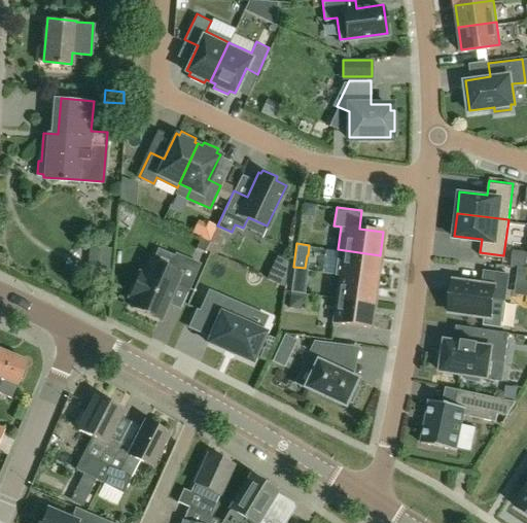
[(377,278),(380,255),(338,249),(335,273),(377,278)]
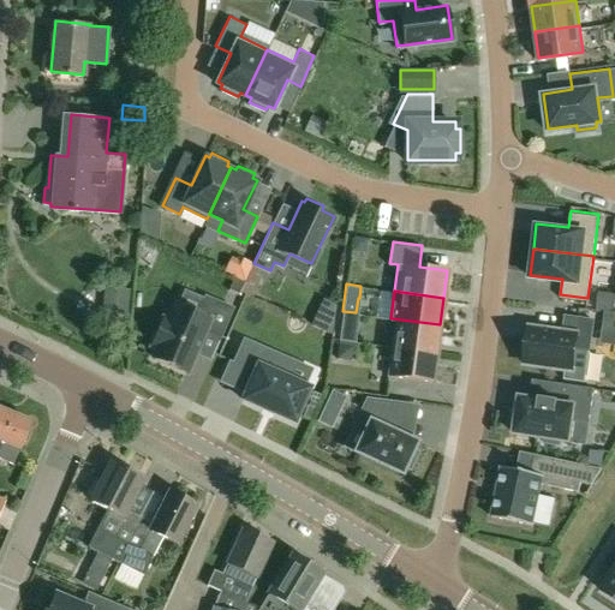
[(153,354),(186,369),(204,328),(221,335),(233,306),(206,293),(197,311),(177,301),(168,320),(163,317),(151,344),(157,346),(153,354)]
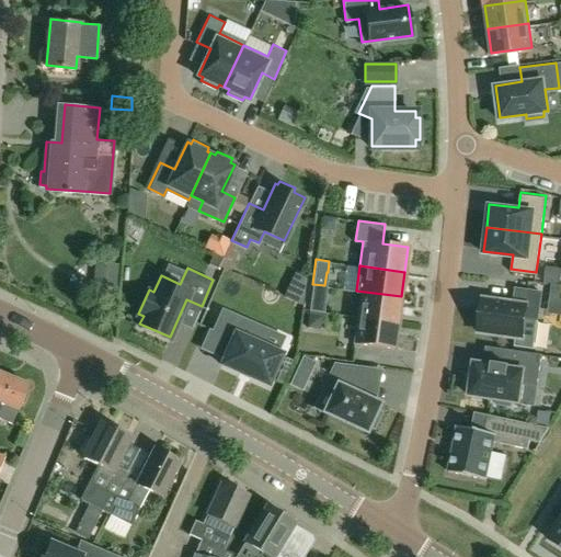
[(323,310),(327,285),(324,285),(312,284),(309,308),(323,310)]
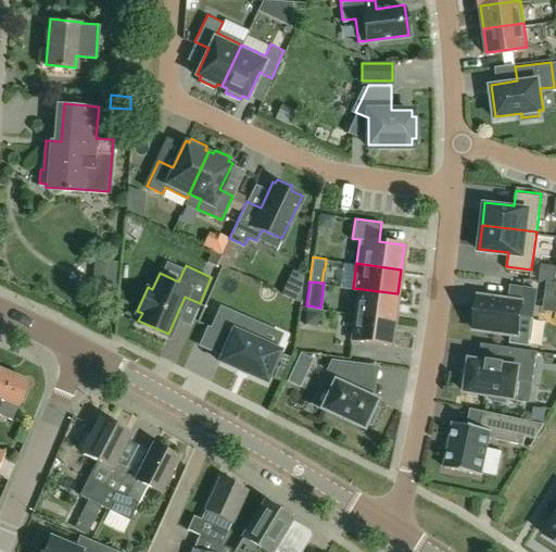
[(475,324),(475,326),(517,333),(520,313),(533,315),(536,287),(510,284),(509,298),(483,295),(482,304),(478,303),(477,306),(472,305),(470,324),(475,324)]
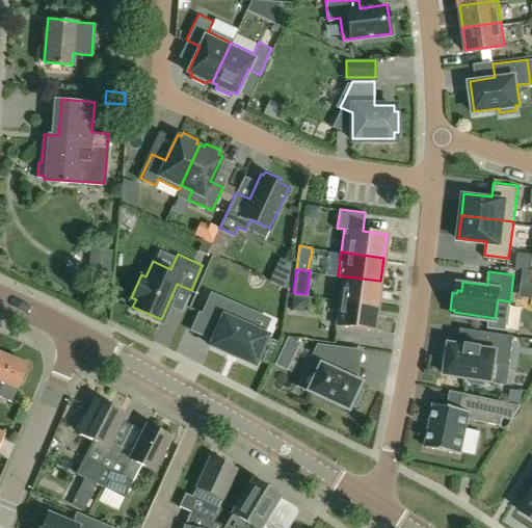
[(339,298),(377,304),(380,281),(338,275),(342,276),(339,298)]
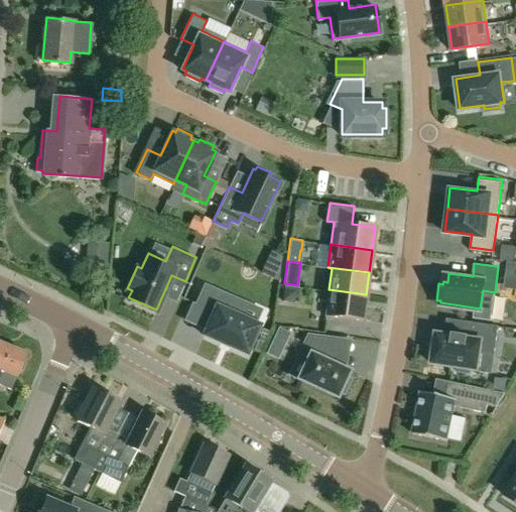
[(205,282),(196,302),(214,310),(205,333),(247,352),(259,324),(237,314),(244,299),(205,282)]
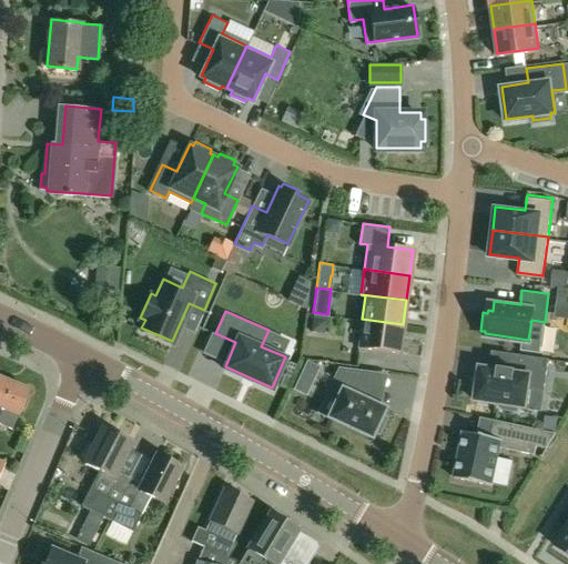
[(399,351),(403,324),(362,319),(358,345),(399,351)]
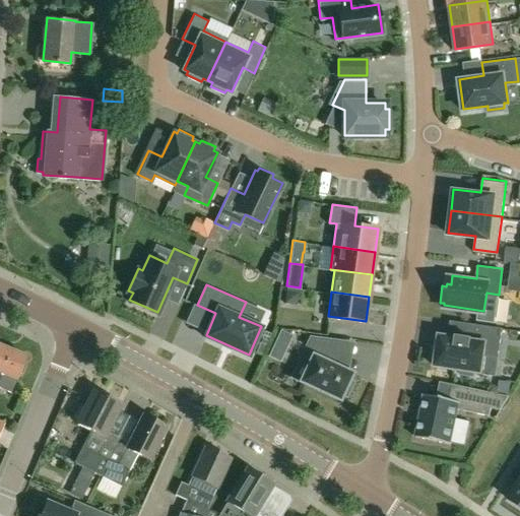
[(435,337),(433,350),(437,351),(435,364),(460,368),(460,372),(473,374),(474,370),(481,371),(483,352),(498,355),(503,326),(466,321),(464,336),(456,334),(456,336),(440,334),(439,337),(435,337)]
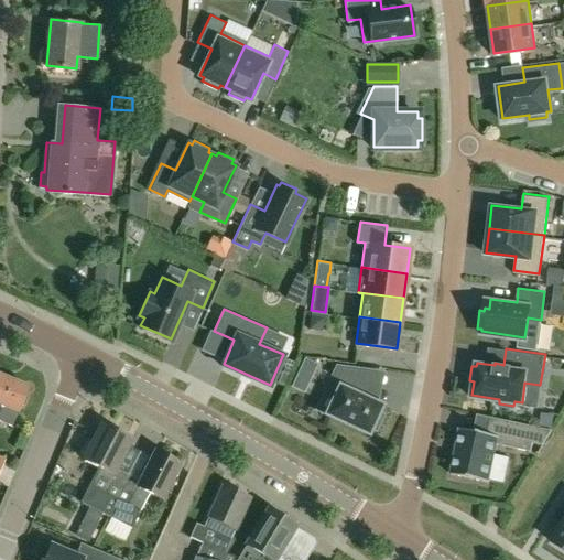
[(326,412),(369,432),(371,426),(376,428),(383,412),(379,410),(381,405),(361,395),(367,368),(336,364),(326,387),(336,391),(326,412)]
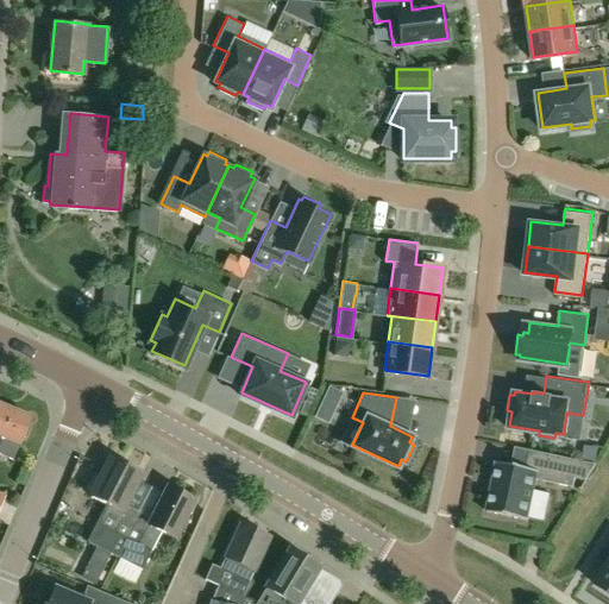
[(0,451),(11,457),(29,414),(0,401),(0,451)]
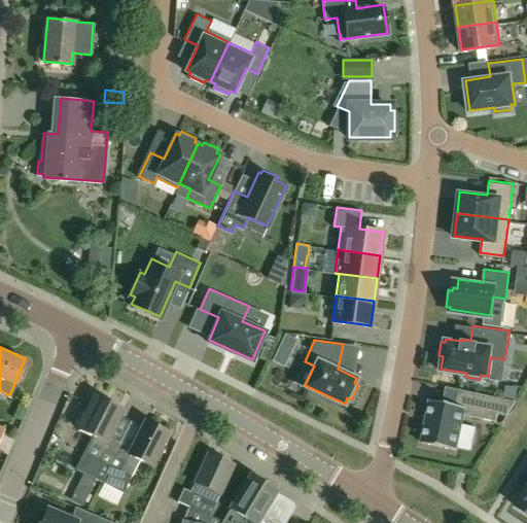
[(513,415),(516,399),(458,387),(455,404),(430,398),(421,441),(456,448),(463,412),(496,419),(497,411),(513,415)]
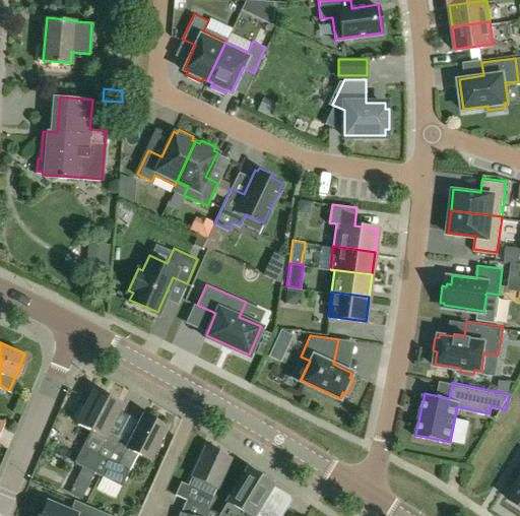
[(92,428),(83,444),(76,459),(99,471),(100,471),(118,434),(107,428),(120,401),(92,388),(76,420),(92,428)]
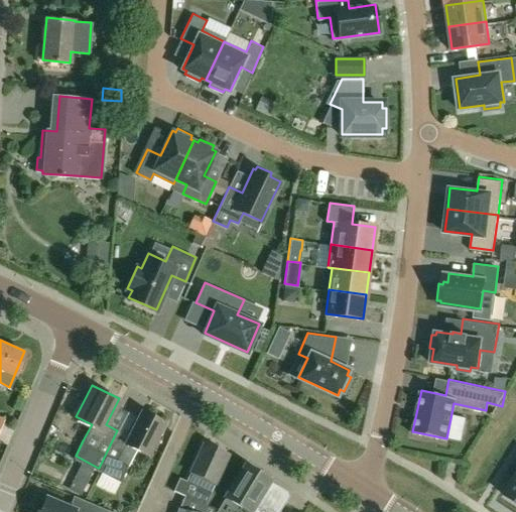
[(128,436),(117,430),(99,468),(120,479),(128,464),(127,464),(136,446),(147,453),(163,421),(141,410),(128,436)]
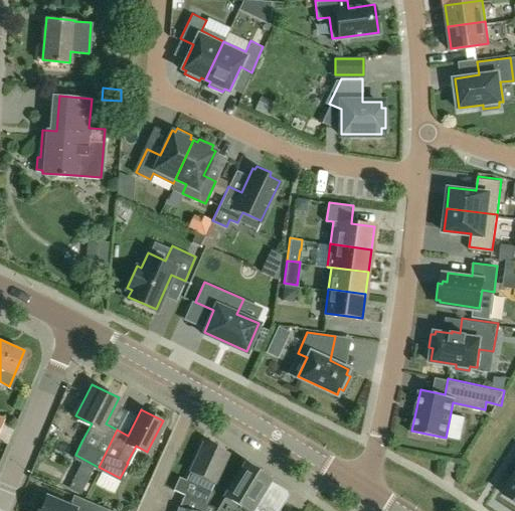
[(185,477),(190,479),(182,499),(179,498),(177,506),(197,510),(211,510),(213,505),(204,501),(214,478),(215,479),(227,452),(202,440),(189,467),(189,468),(185,477)]
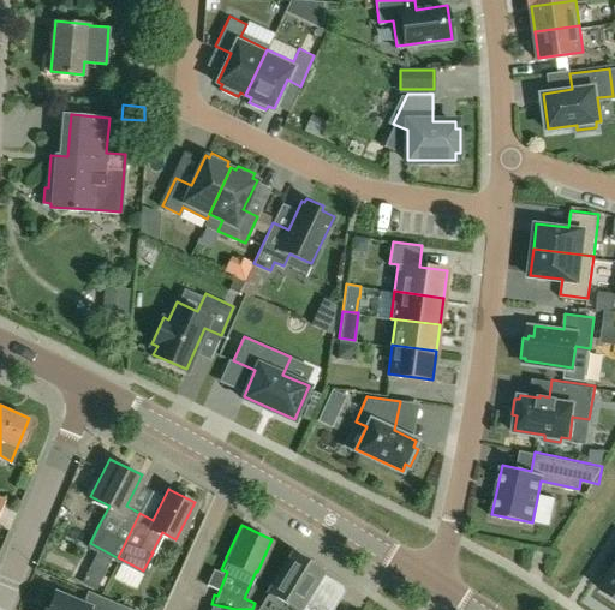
[(342,584),(321,570),(291,551),(257,606),(261,609),(258,609),(296,609),(303,599),(318,609),(330,609),(344,591),(342,584)]
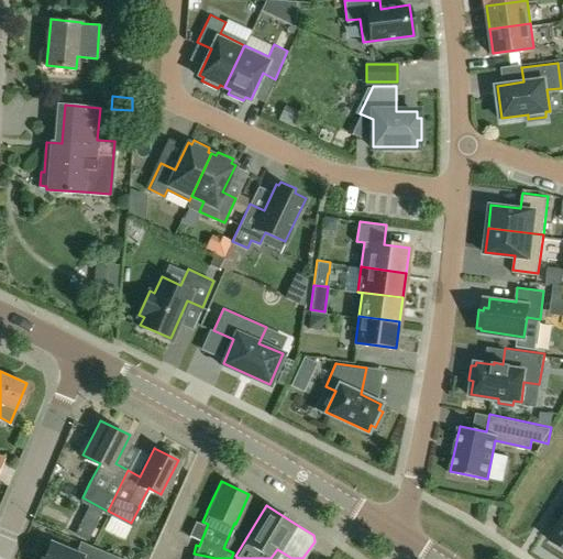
[(562,521),(551,539),(562,546),(562,521)]
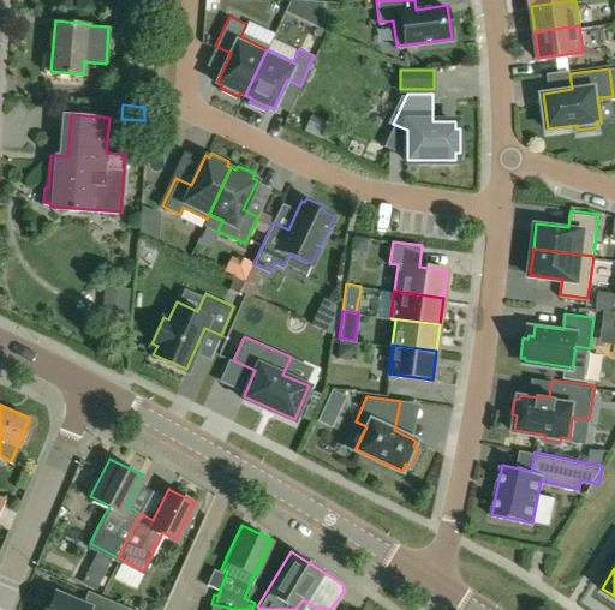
[(137,609),(115,600),(88,590),(82,602),(55,591),(46,609),(137,609)]
